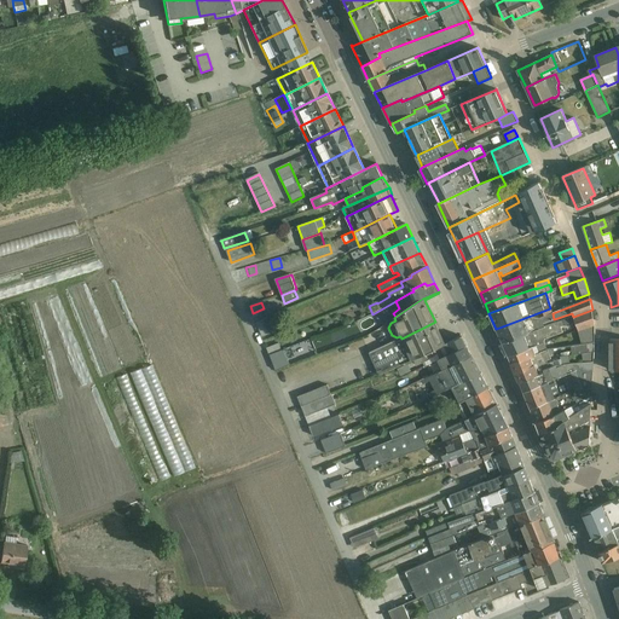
[(503,342),(545,327),(544,324),(554,319),(553,313),(550,308),(496,329),(503,342)]
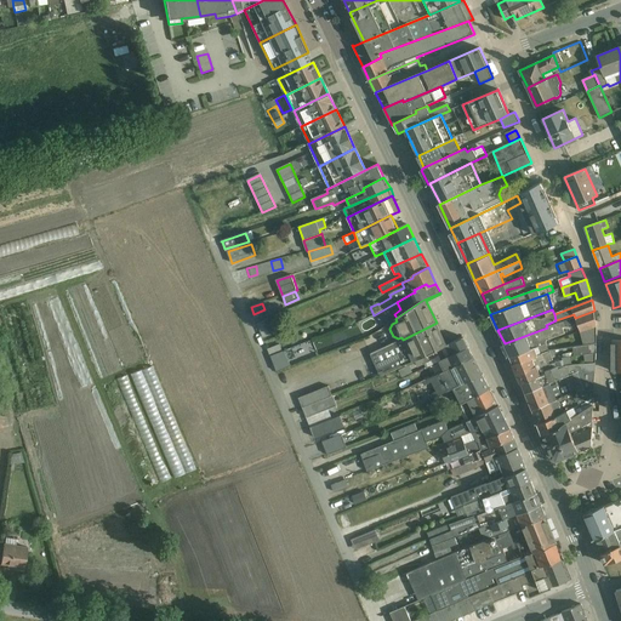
[(580,332),(597,326),(594,311),(575,318),(564,322),(567,326),(577,323),(580,332)]
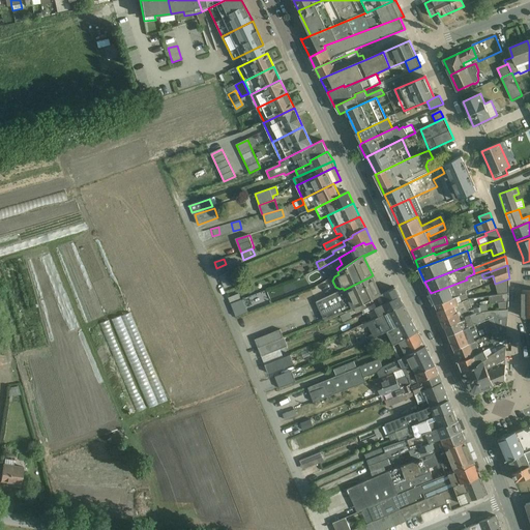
[(219,277),(225,289),(236,284),(232,271),(219,277)]
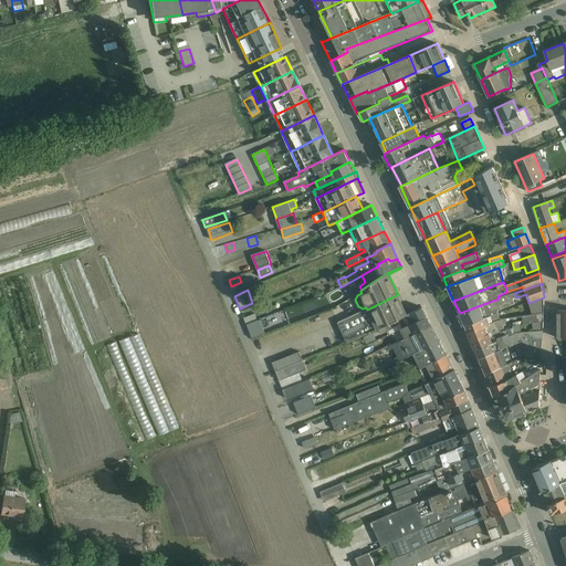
[(464,325),(498,313),(499,311),(517,303),(516,297),(514,293),(499,299),(460,313),(464,325)]
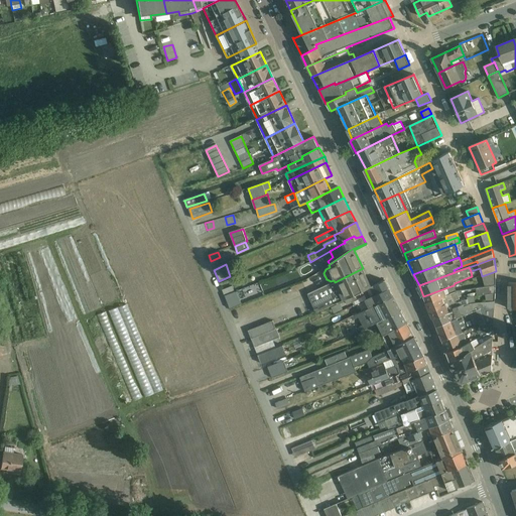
[(345,300),(385,280),(374,285),(373,285),(371,286),(363,268),(335,282),(308,294),(316,312),(345,299),(345,300)]
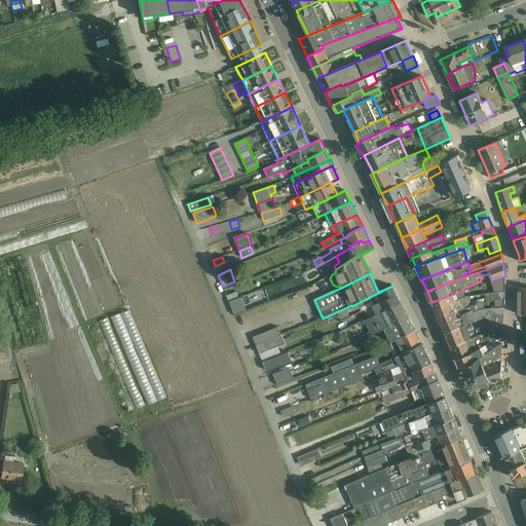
[(494,293),(505,291),(505,276),(491,282),(494,293)]
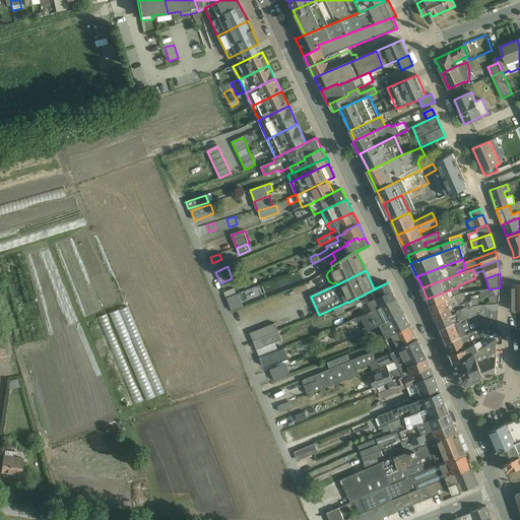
[(347,303),(368,303),(390,290),(388,282),(347,303)]
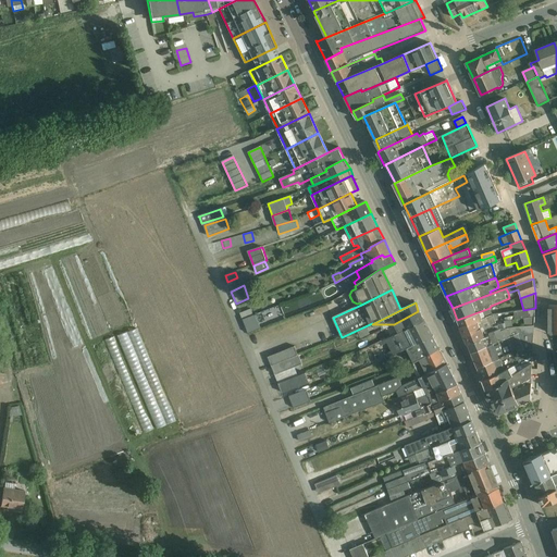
[(457,320),(460,326),(493,314),(490,308),(457,320)]
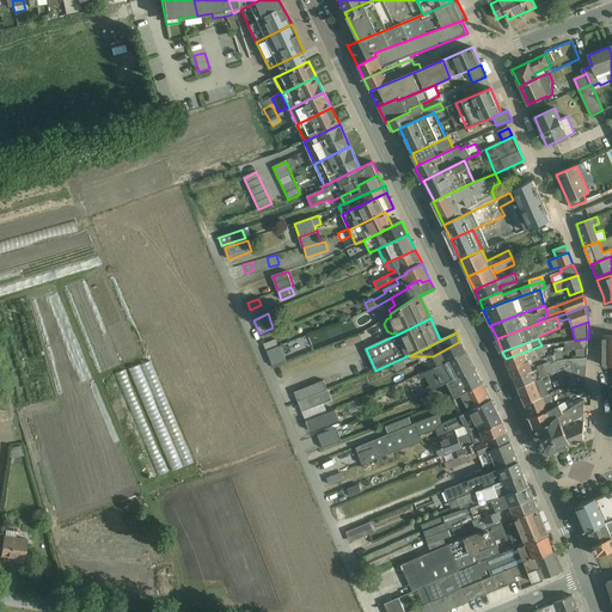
[(575,350),(587,349),(588,338),(575,341),(564,342),(565,352),(575,350)]
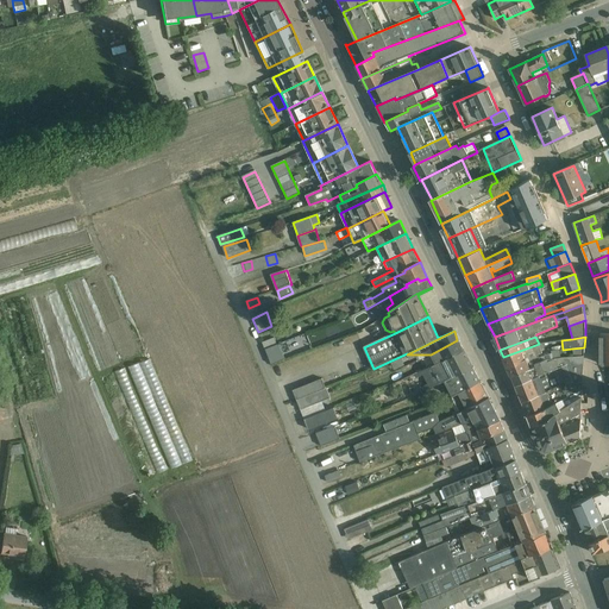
[(265,350),(277,345),(275,338),(263,343),(265,350)]
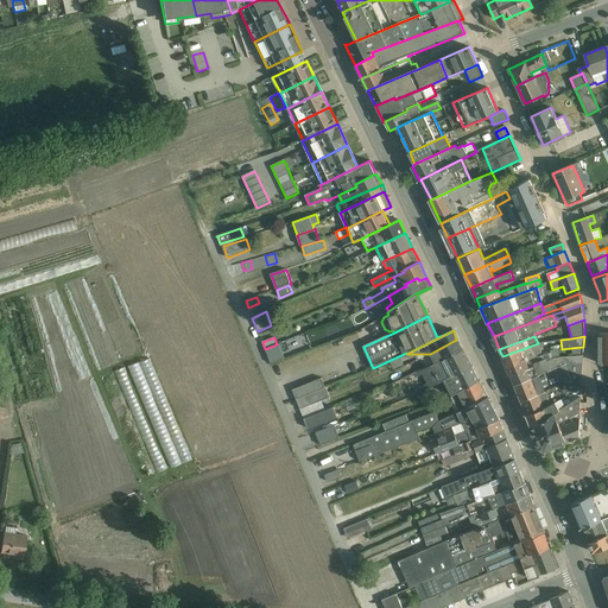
[(271,365),(289,358),(285,348),(292,346),(290,340),(277,344),(265,349),(271,365)]
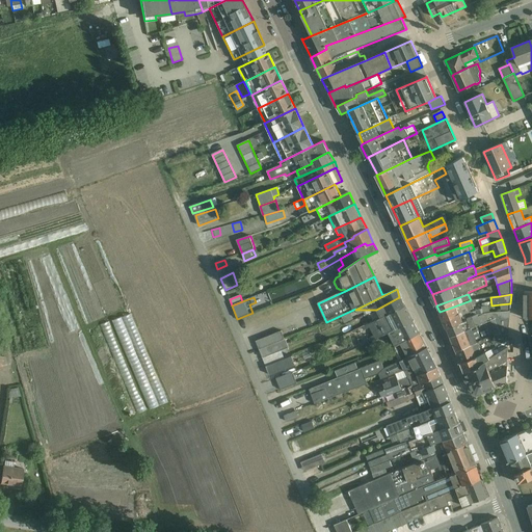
[(380,318),(403,304),(399,297),(376,310),(380,318)]
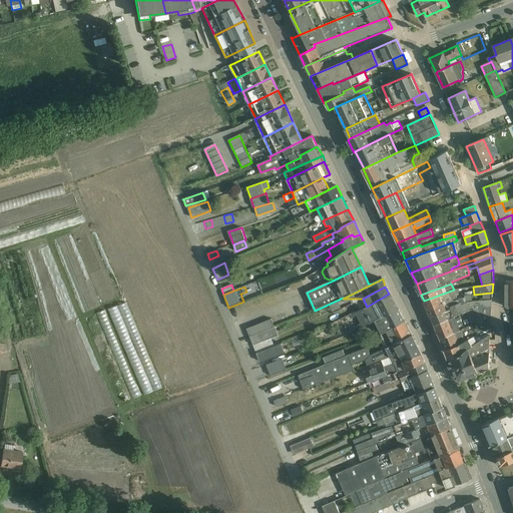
[(428,309),(445,302),(457,298),(455,295),(459,294),(457,289),(454,290),(424,301),(428,309)]
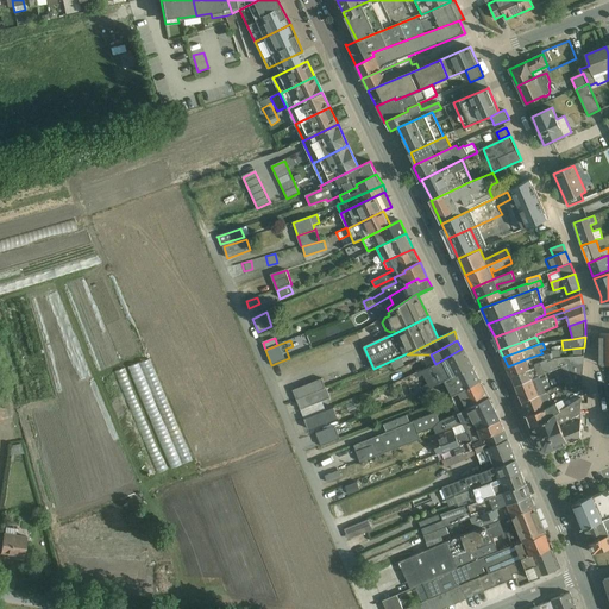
[(572,357),(584,356),(584,347),(572,349),(572,357)]
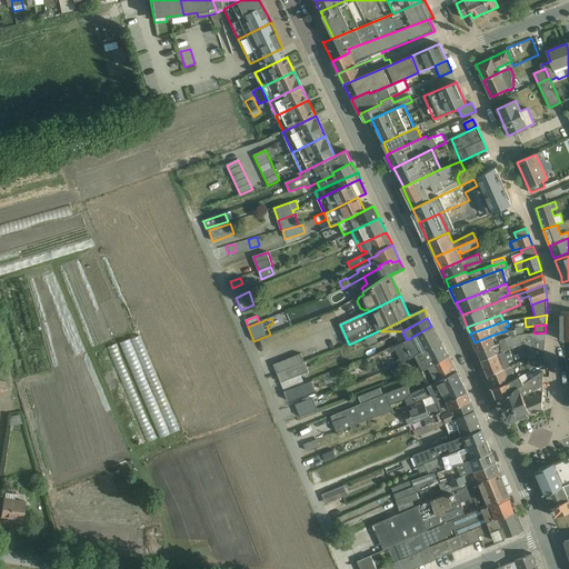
[(395,366),(416,357),(440,343),(431,326),(407,340),(387,350),(389,353),(396,350),(400,359),(393,362),(395,366)]
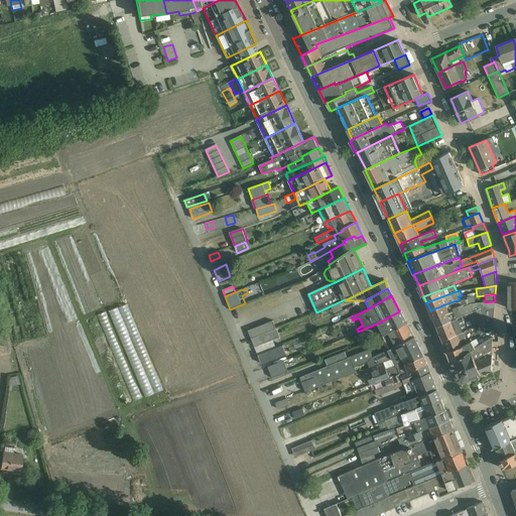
[(430,310),(433,318),(470,304),(475,303),(474,296),(467,297),(467,299),(448,306),(447,303),(430,310)]
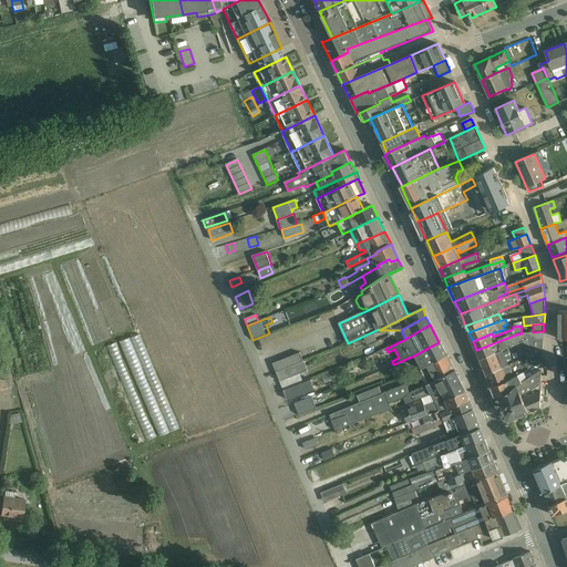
[(527,340),(543,340),(544,331),(522,333),(516,334),(476,350),(480,359),(527,340)]
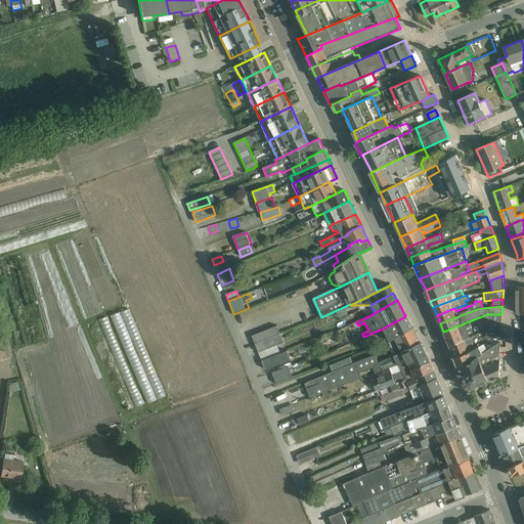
[(348,314),(346,308),(337,312),(339,318),(348,314)]
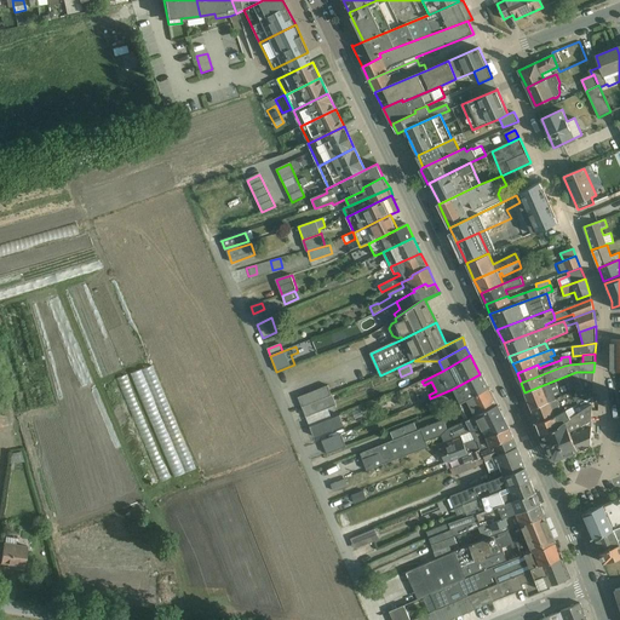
[(149,367),(130,374),(142,407),(162,400),(161,399),(149,367)]
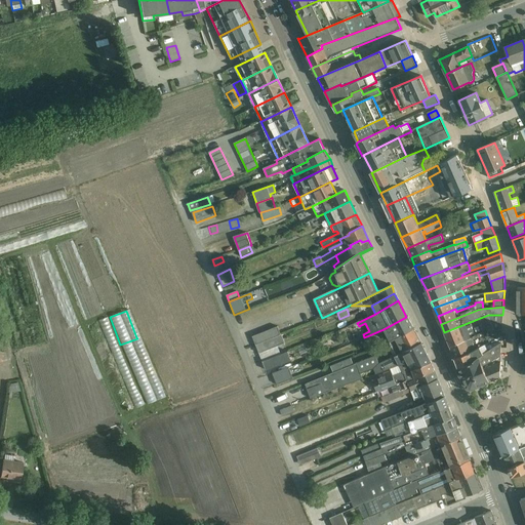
[(444,332),(450,347),(494,328),(501,329),(502,315),(488,315),(444,332)]
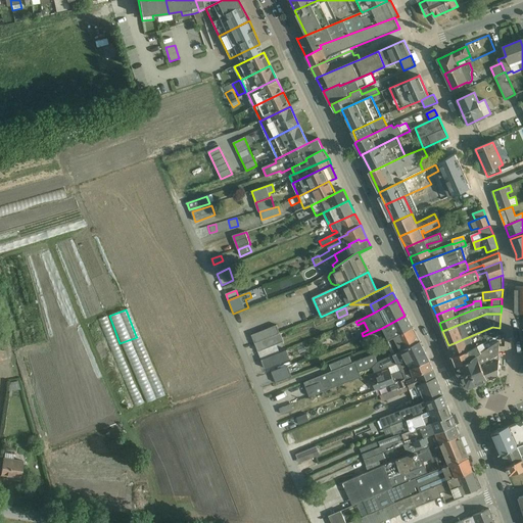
[(388,340),(411,328),(405,316),(382,328),(388,340)]
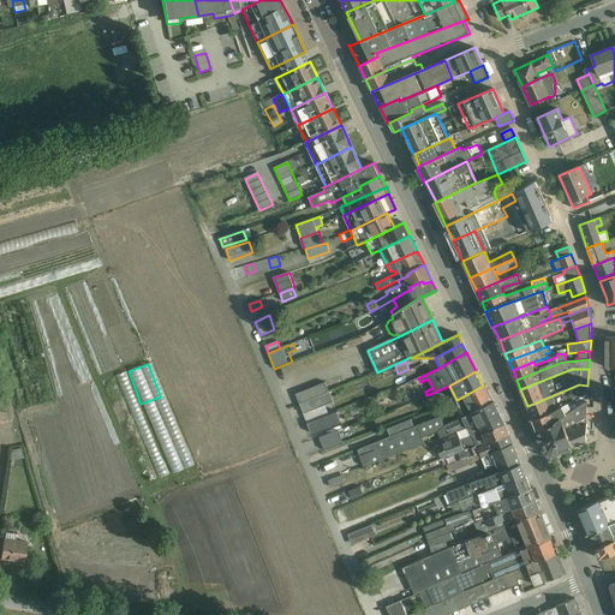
[(117,377),(133,418),(141,416),(124,375),(117,377)]
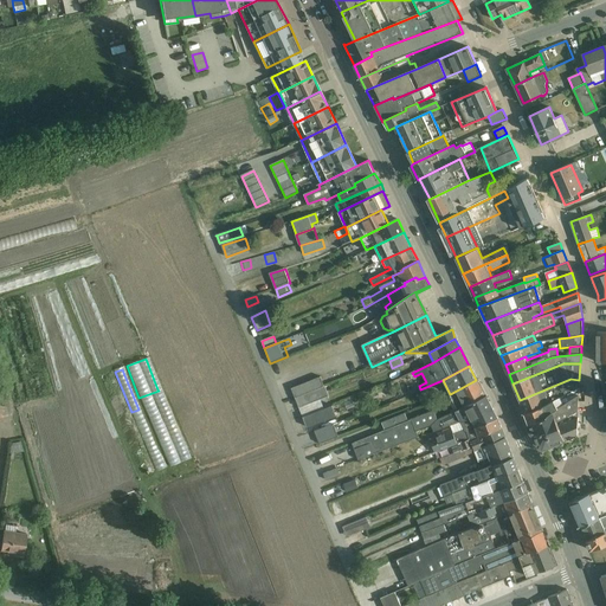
[(291,388),(295,398),(324,387),(321,378),(291,388)]
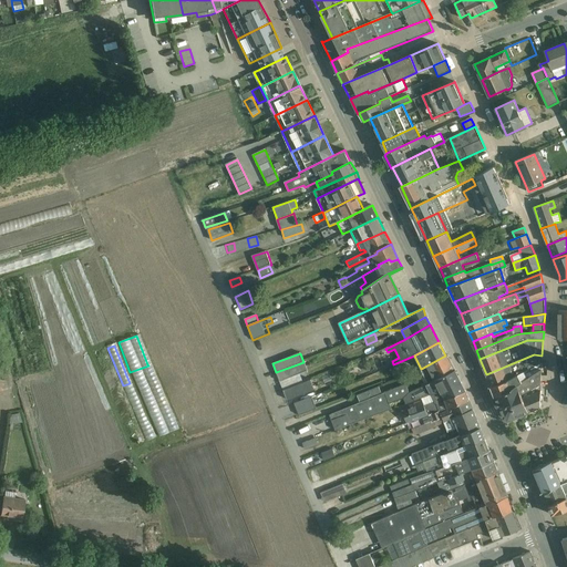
[(491,387),(542,363),(542,356),(534,354),(486,374),(491,387)]
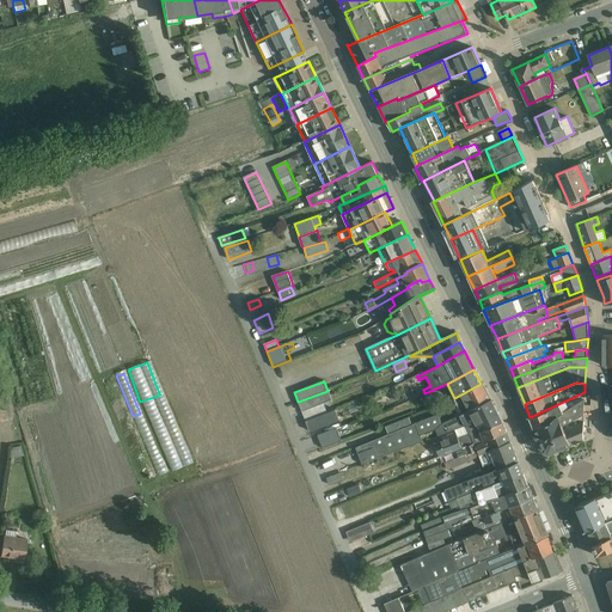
[(454,398),(461,414),(489,401),(481,384),(454,398)]
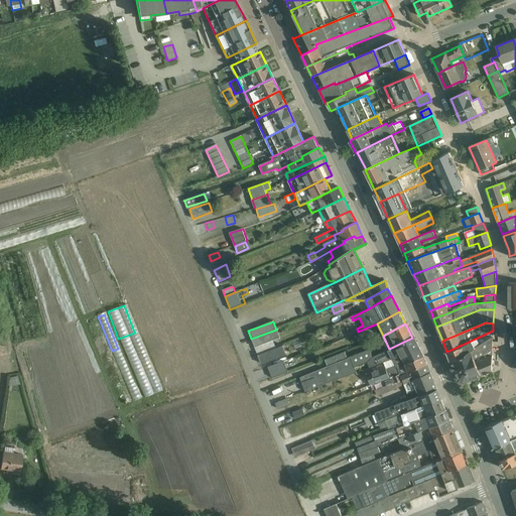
[(276,330),(251,339),(255,348),(280,338),(276,330)]
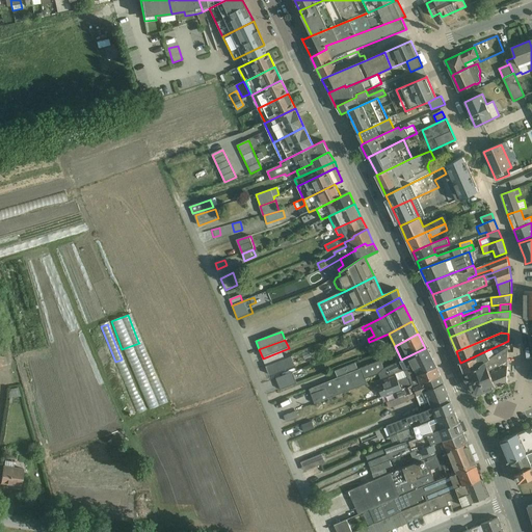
[(479,365),(508,350),(508,341),(460,363),(463,371),(464,371),(479,366),(479,365)]
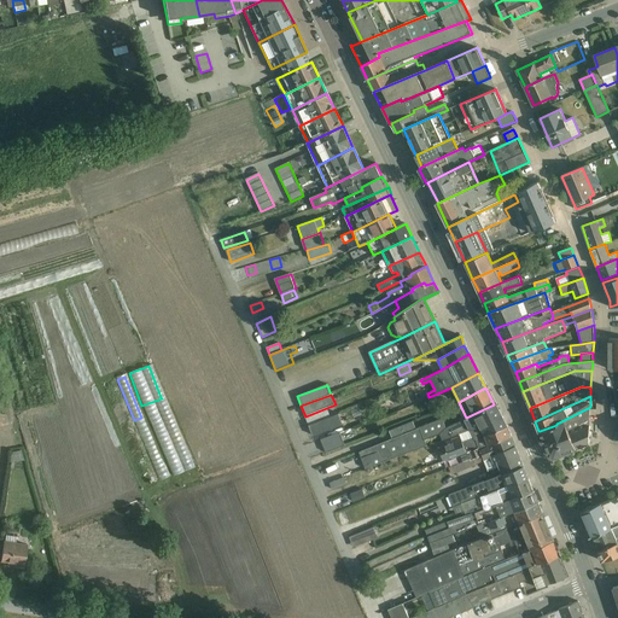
[(0,429),(4,430),(4,426),(12,424),(7,400),(0,400),(0,404),(3,415),(0,414),(0,429)]
